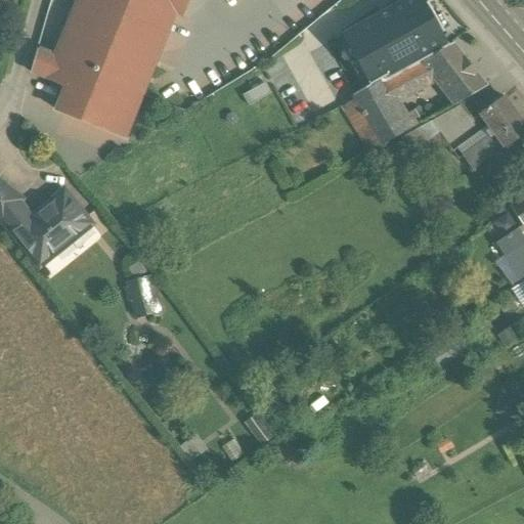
[(78,0),(71,17),(70,18),(71,19),(62,39),(61,38),(61,39),(61,40),(55,57),(51,55),(52,52),(51,52),(50,55),(38,50),(39,47),(38,49),(36,48),(36,50),(31,71),(30,71),(30,72),(31,73),(31,72),(48,79),(47,80),(48,80),(49,79),(66,86),(56,110),(56,108),(55,111),(57,111),(66,114),(64,115),(67,115),(67,114),(79,120),(80,121),(81,120),(93,125),(93,126),(94,126),(95,126),(107,131),(108,132),(108,131),(123,137),(122,137),(124,138),(124,137),(124,136),(132,117),(133,116),(132,116),(140,96),(141,95),(140,94),(148,75),(149,76),(149,74),(157,54),(158,55),(158,53),(165,34),(166,34),(167,33),(166,33),(174,13),(175,12),(174,12),(179,0),(78,0)]
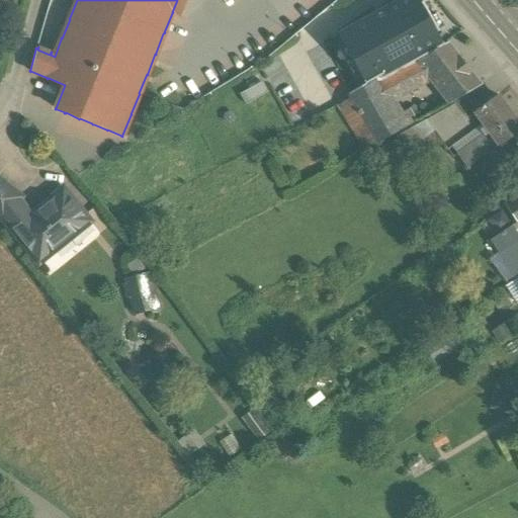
[(416,0),(400,0),(336,36),(364,86),(372,81),(374,81),(381,81),(418,61),(443,47),(435,32),(438,31),(422,3),(419,5),(416,0)]
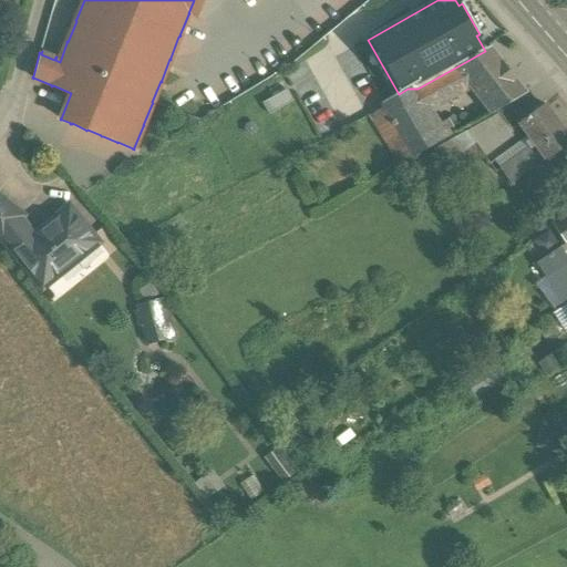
[(485,51),(457,66),(466,80),(478,99),(513,79),(490,48),(485,51)]
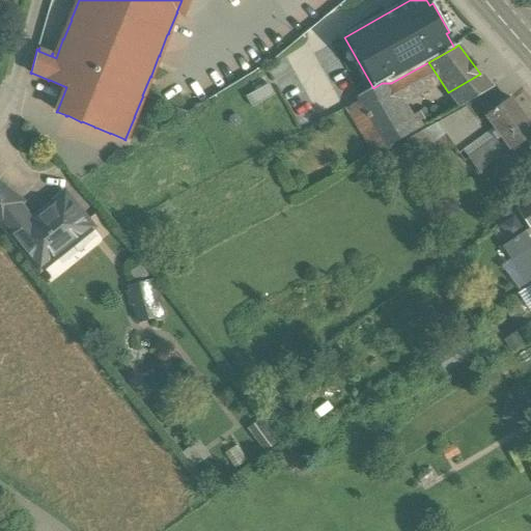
[(428,62),(391,83),(384,83),(382,83),(395,106),(423,89),(421,84),(437,75),(428,62)]
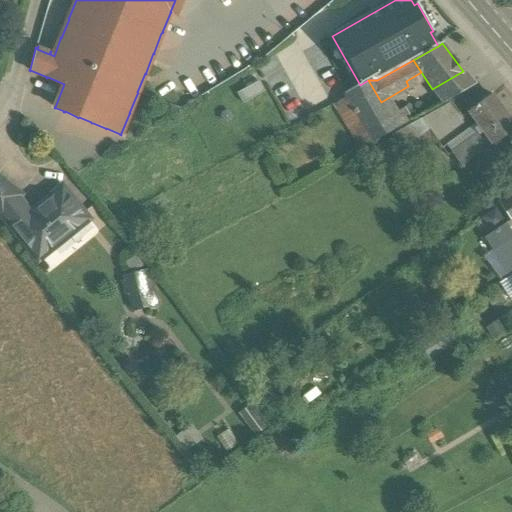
[(463,71),(432,89),(442,103),(473,85),(463,71)]
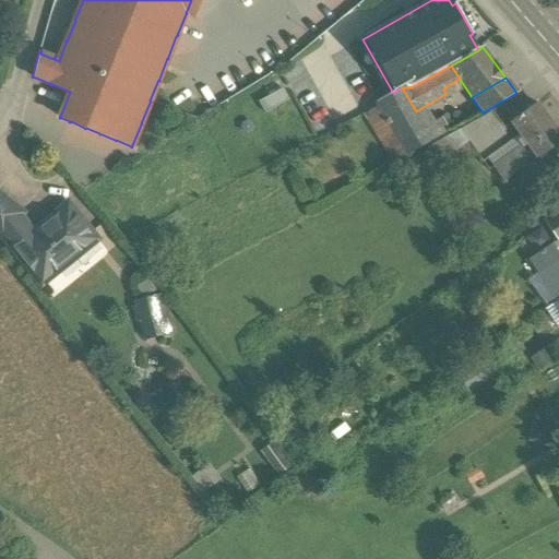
[(416,111),(402,87),(393,93),(376,103),(378,107),(401,143),(407,155),(432,141),(427,131),(416,111)]
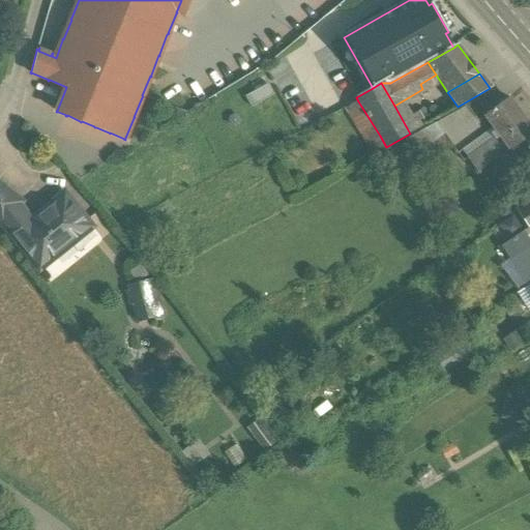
[(57,91),(38,84),(35,90),(54,98),(57,91)]
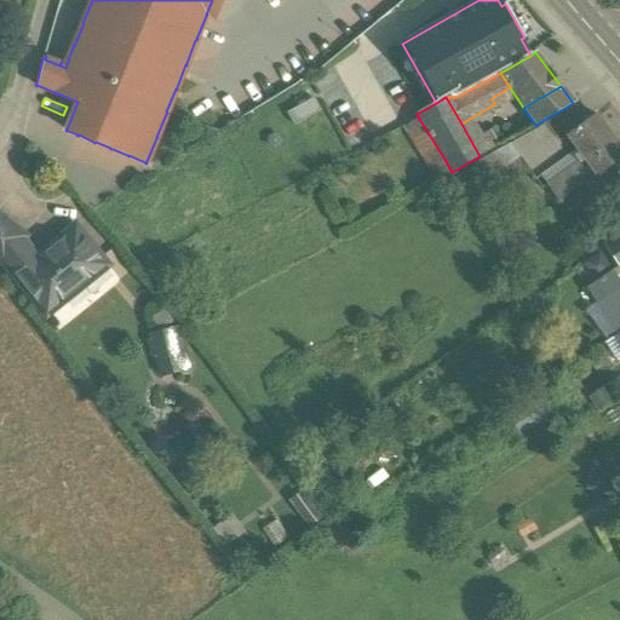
[(619,158),(619,150),(595,118),(568,137),(585,160),(596,174),(597,176),(619,158)]
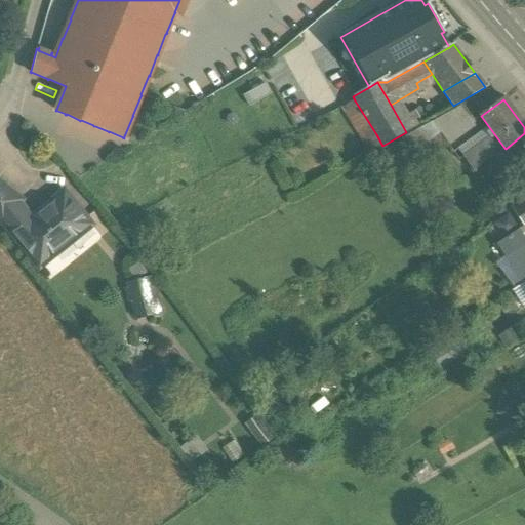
[(376,134),(355,101),(341,109),(362,144),(376,134)]
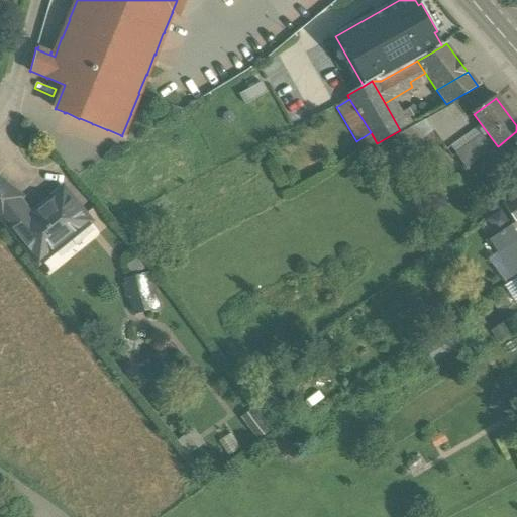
[(454,103),(425,119),(433,130),(437,135),(464,116),(454,103)]
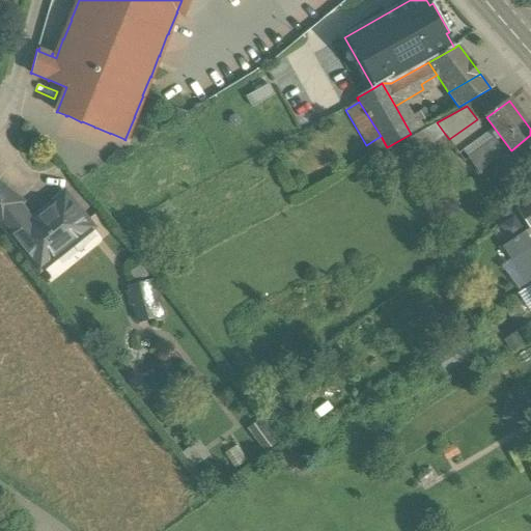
[(424,127),(417,114),(408,119),(406,124),(411,134),(424,127)]
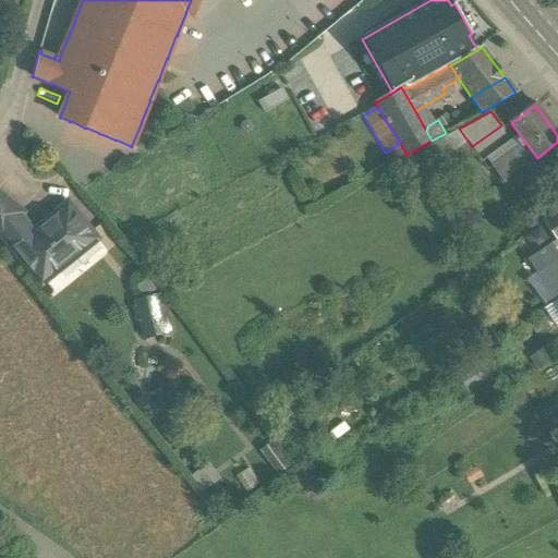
[(501,125),(472,146),(478,155),(507,133),(501,125)]
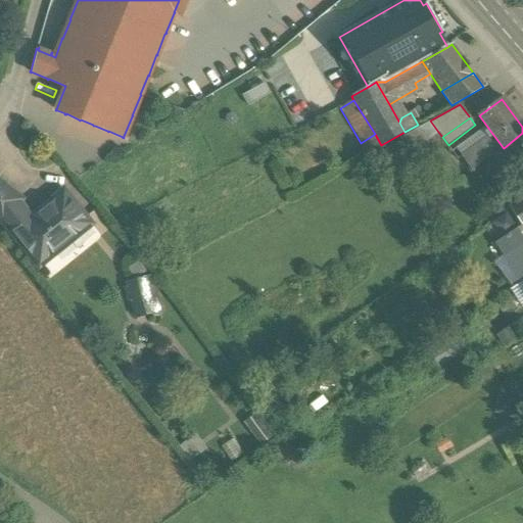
[(430,121),(401,137),(412,151),(438,132),(430,121)]
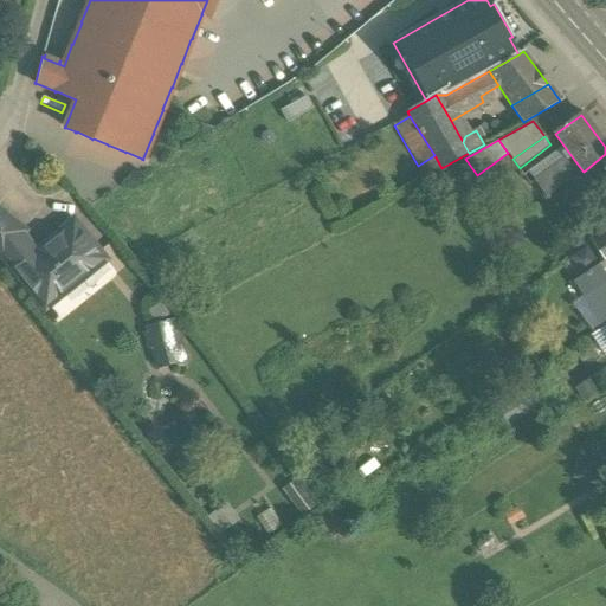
[(572,156),(535,182),(547,198),(582,171),(572,156)]
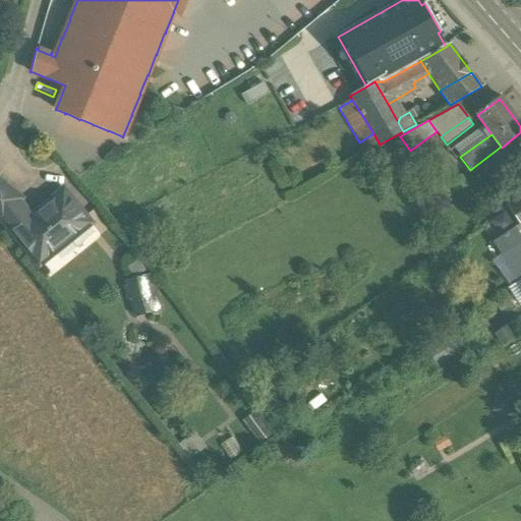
[(21,199),(0,181),(0,220),(2,222),(18,203),(21,199)]
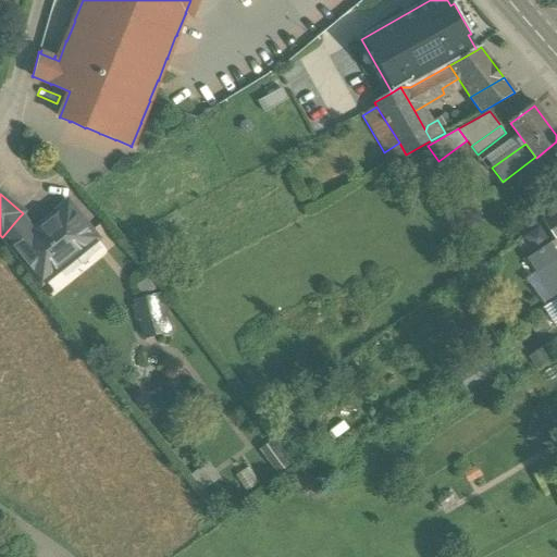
[(40,226),(33,233),(20,217),(3,236),(35,276),(47,267),(52,274),(96,239),(67,205),(52,218),(50,215),(38,225),(40,226)]
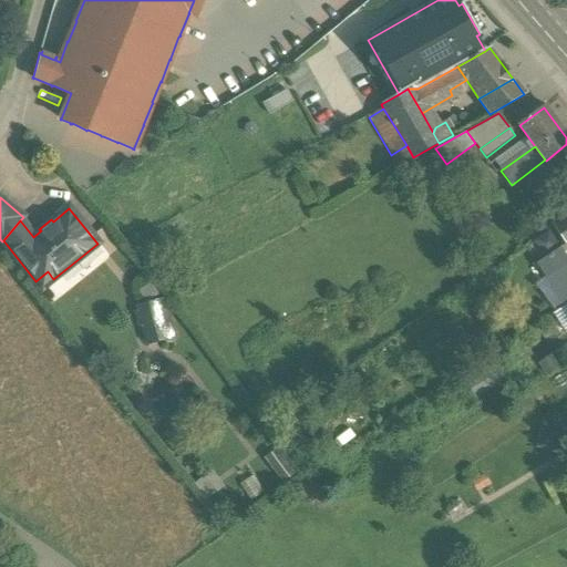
[(566,214),(552,225),(565,246),(566,244),(566,214)]
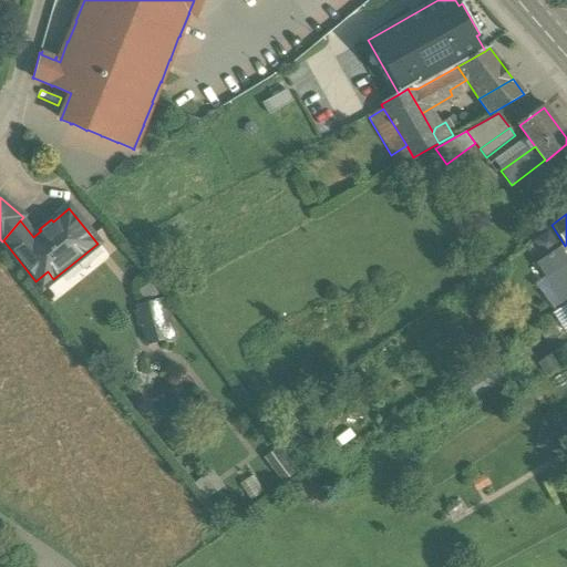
[(566,259),(559,248),(535,265),(562,306),(566,301),(566,259)]
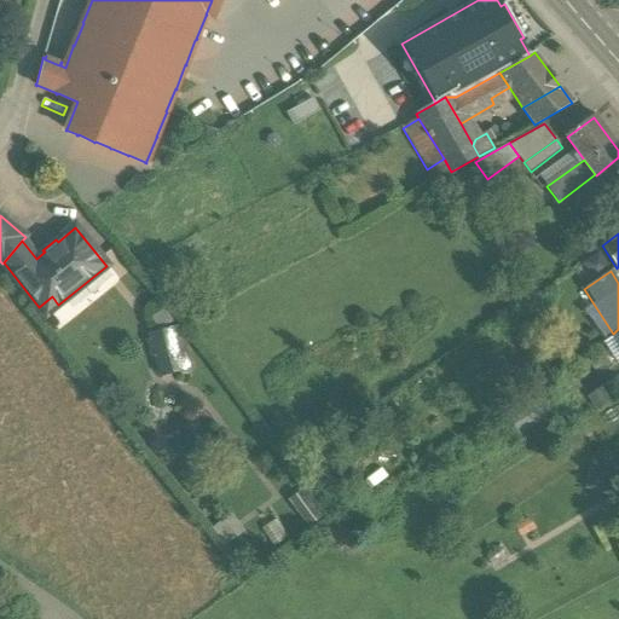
[(618,331),(603,342),(618,364),(618,362),(618,331)]
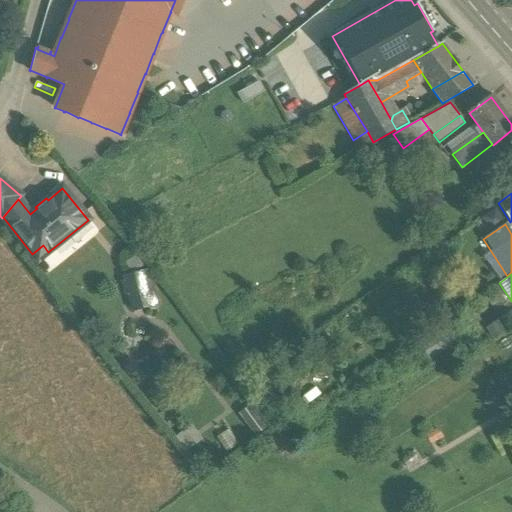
[(150,275),(126,280),(134,313),(157,307),(150,275)]
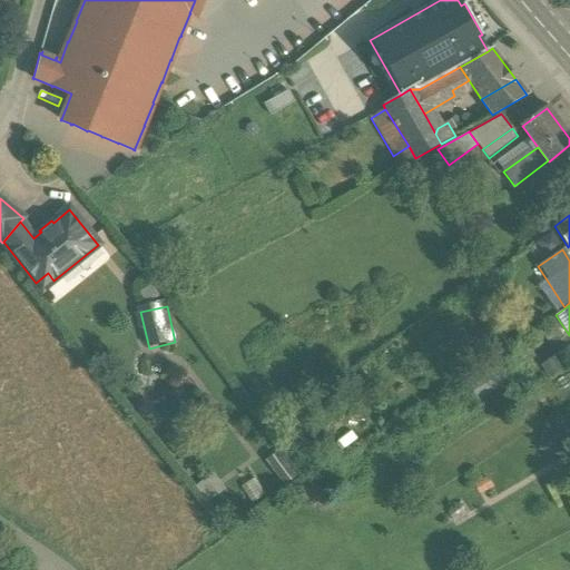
[(556,355),(542,365),(551,379),(566,367),(556,355)]
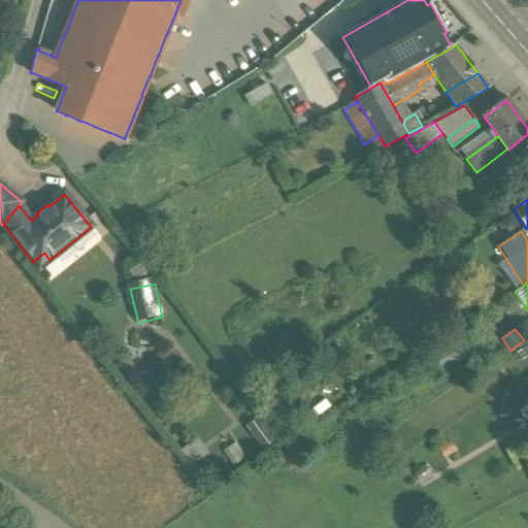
[(466,356),(456,340),(430,357),(440,372),(466,356)]
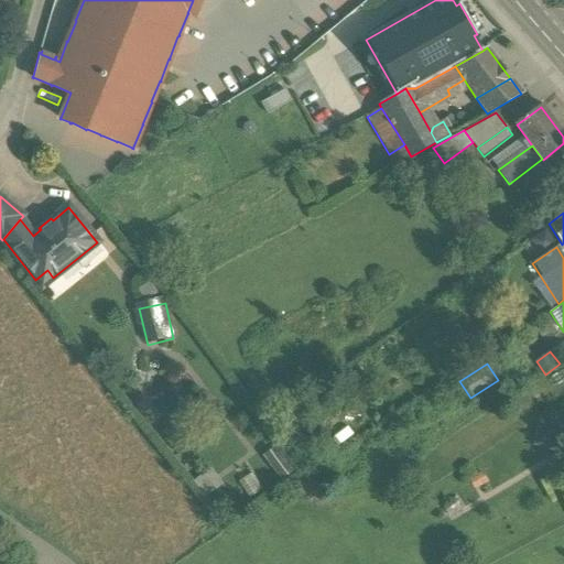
[(294,472),(275,448),(266,456),(285,479),(294,472)]
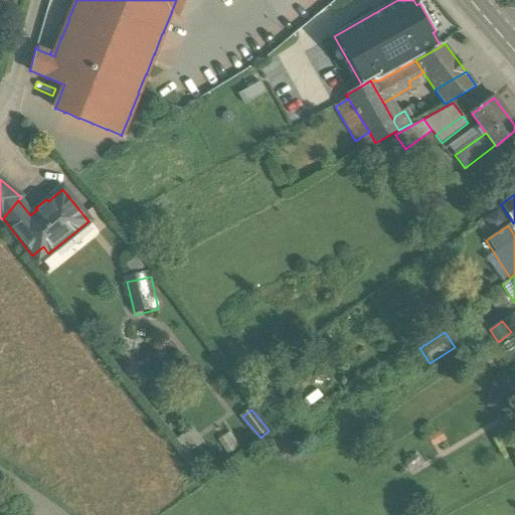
[(201,442),(192,428),(177,440),(185,452),(201,442)]
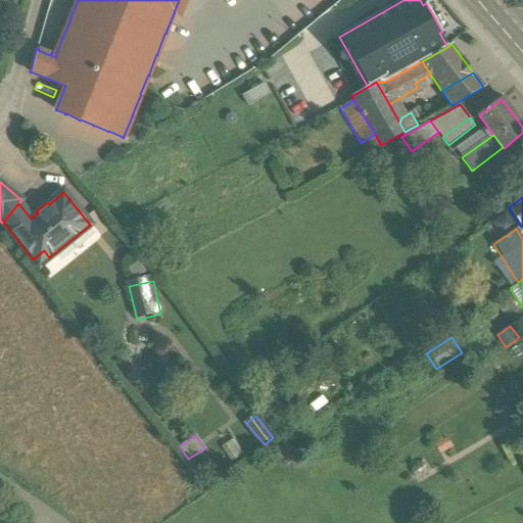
[(241,455),(232,442),(224,448),(233,461),(241,455)]
